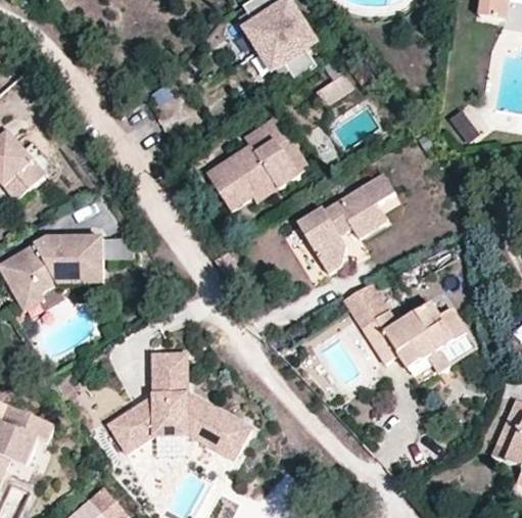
[(272,10),(266,0),(257,0),(250,4),(261,21),(247,29),(257,45),(267,39),(276,54),(285,48),(300,74),(318,63),(306,45),(322,36),(304,5),(289,14),(283,3),(272,10)]
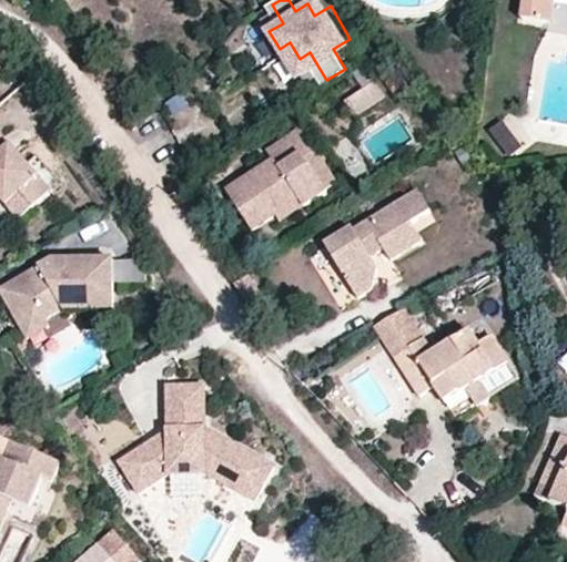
[(520,0),(519,16),(549,19),(552,0),(520,0)]
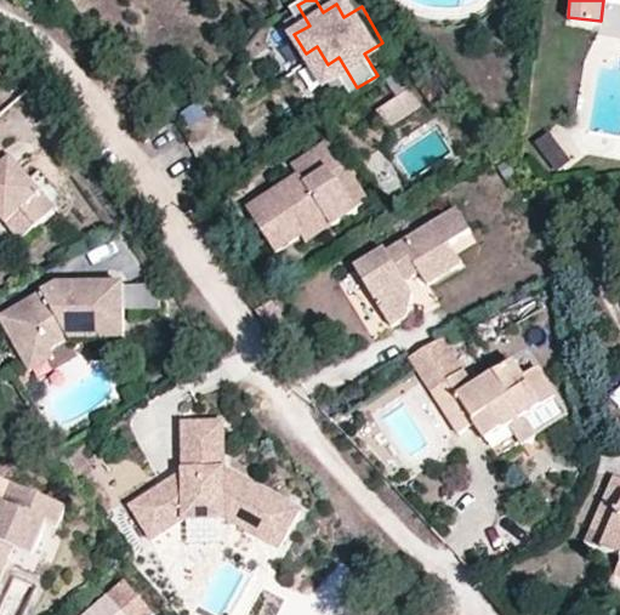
[(417,103),(407,85),(373,108),(384,125),(417,103)]
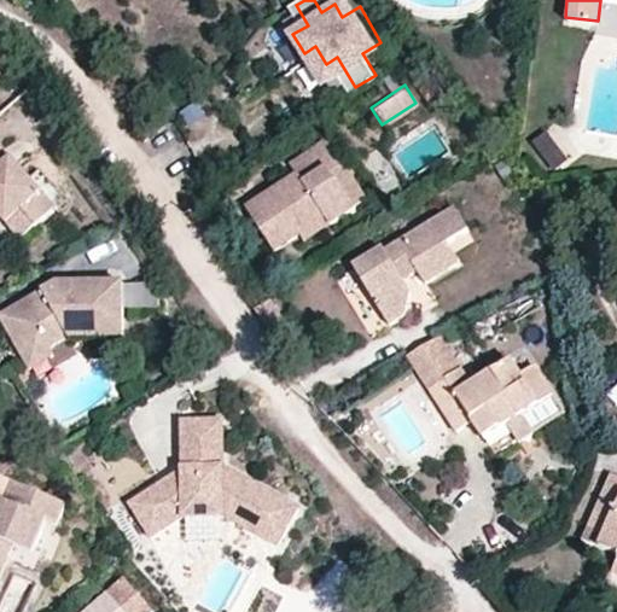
[(207,103),(182,103),(182,127),(205,128),(207,103)]
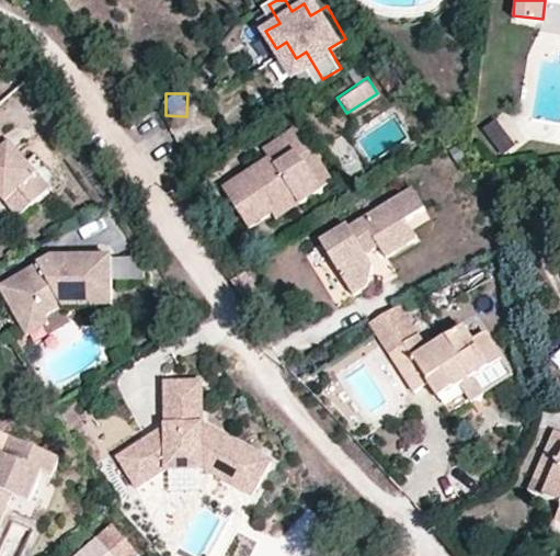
[(499,114),(482,123),(498,154),(515,145),(499,114)]
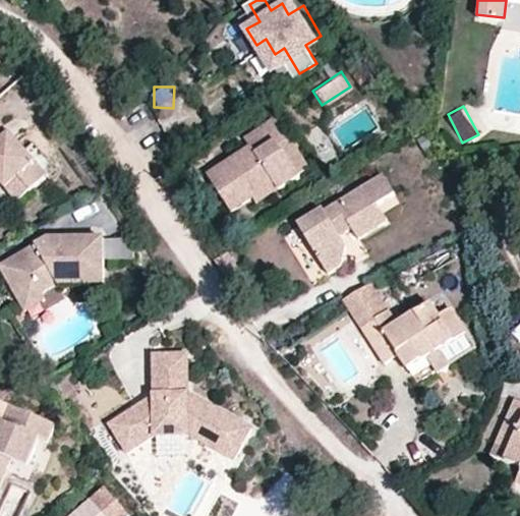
[(229,209),(248,196),(273,180),(276,186),(296,173),(276,144),(287,135),(274,115),(241,135),(247,145),(205,172),(229,209)]
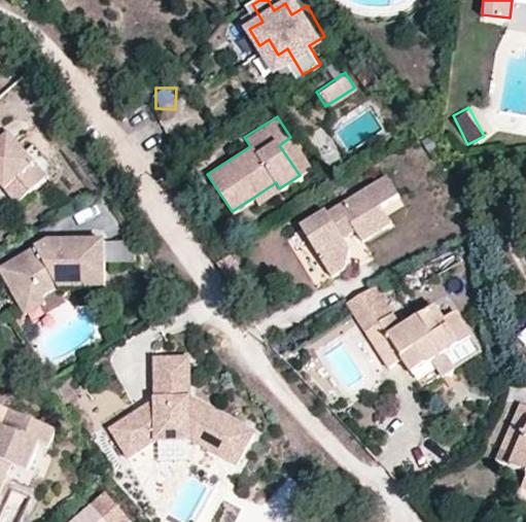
[(23,146),(0,118),(0,180),(4,185),(19,175),(29,187),(46,173),(24,145),(23,146)]
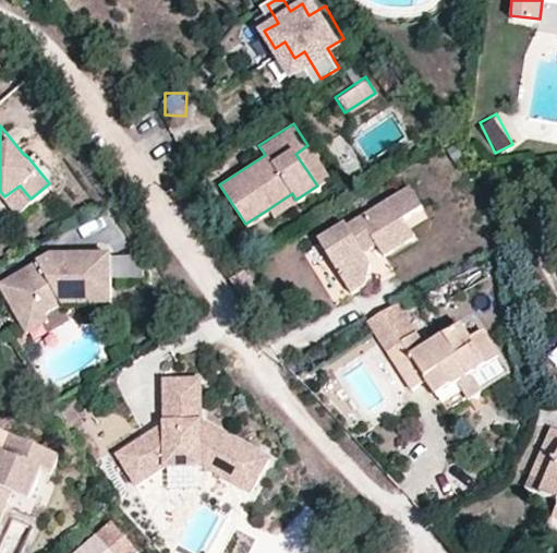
[(36,145),(25,154),(49,183),(60,175),(36,145)]
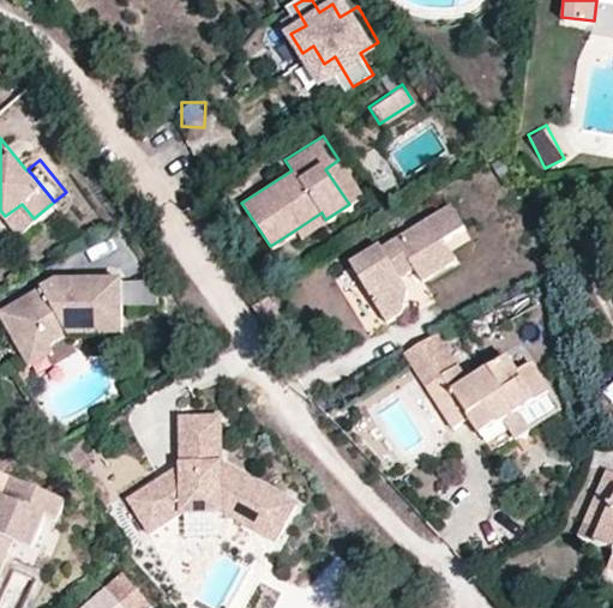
[(463,228),(450,205),(379,246),(379,245),(349,263),(383,320),(400,311),(406,289),(397,276),(412,268),(420,281),(454,260),(448,250),(442,240),(463,228)]
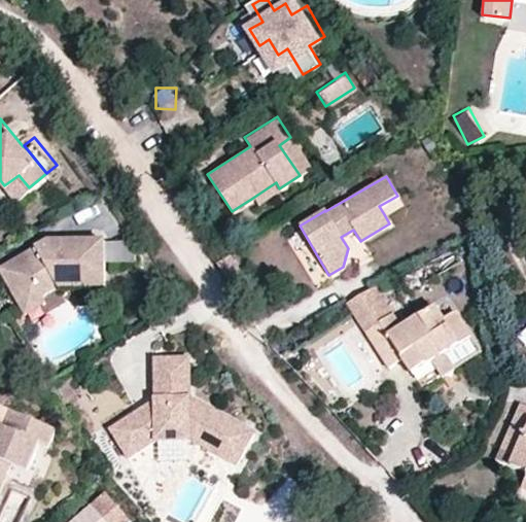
[(255,204),(279,188),(276,182),(251,199),(255,204)]
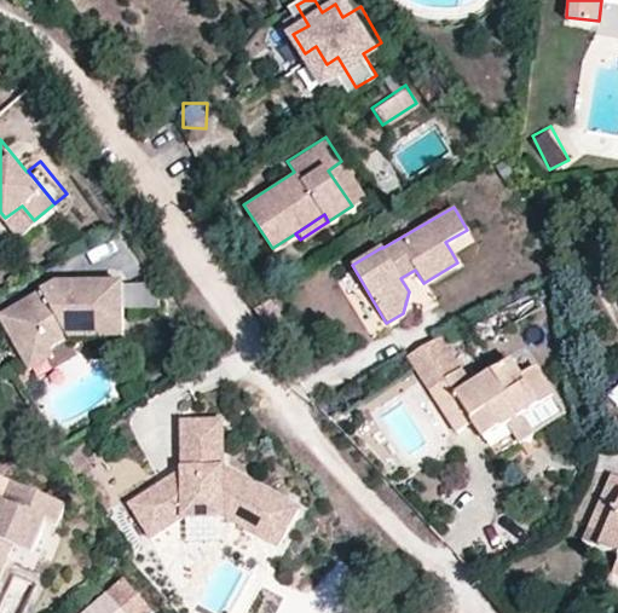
[(473,238),(467,230),(445,242),(451,252),(473,238)]
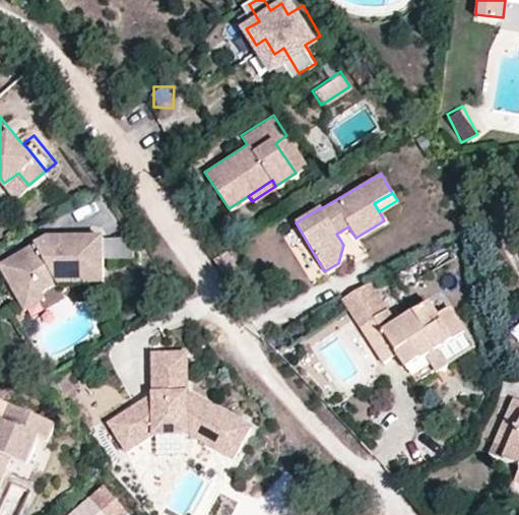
[(324,271),(296,222),(279,232),(309,280),(324,271)]
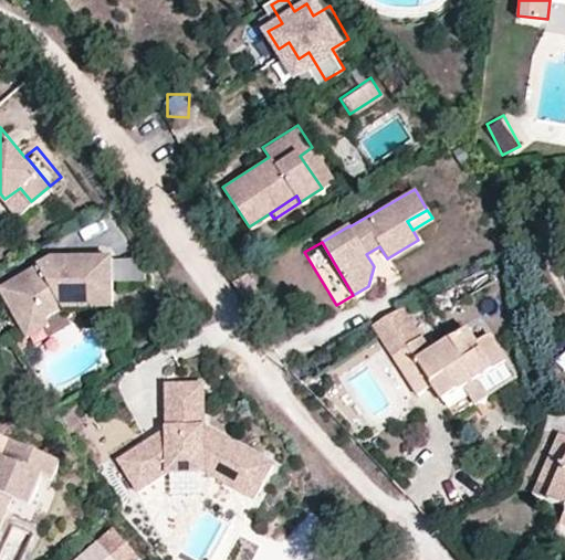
[(387,259),(379,246),(366,254),(374,266),(368,286),(394,271),(387,259)]
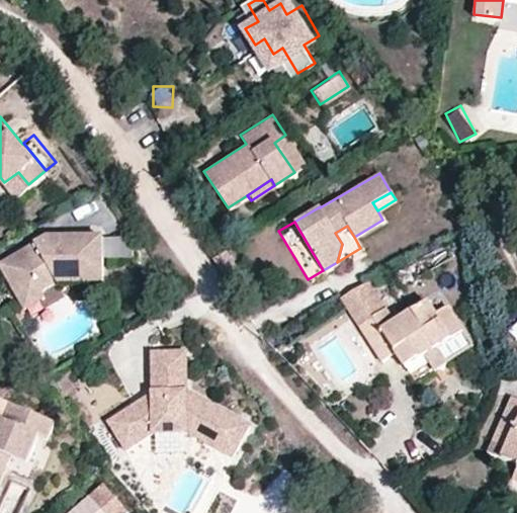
[(100,232),(58,232),(58,245),(49,245),(40,249),(34,238),(0,257),(0,262),(17,293),(38,282),(40,286),(56,277),(100,279),(100,232)]
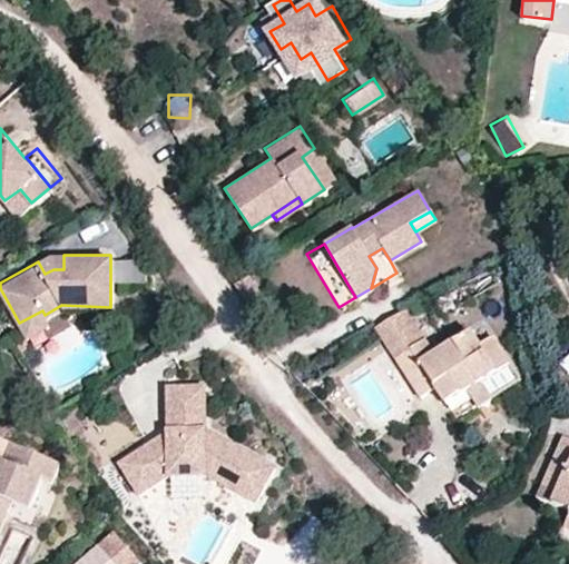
[(49,255),(38,261),(45,274),(54,269),(64,269),(64,255),(49,255)]
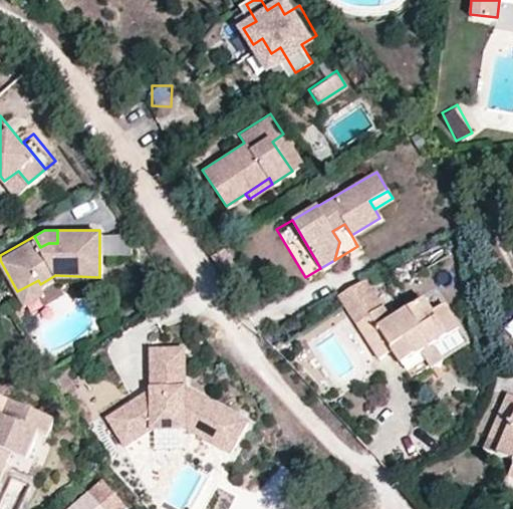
[(390,317),(362,277),(336,294),(376,356),(391,347),(400,362),(419,350),(431,342),(457,325),(443,301),(431,308),(423,296),(390,317)]
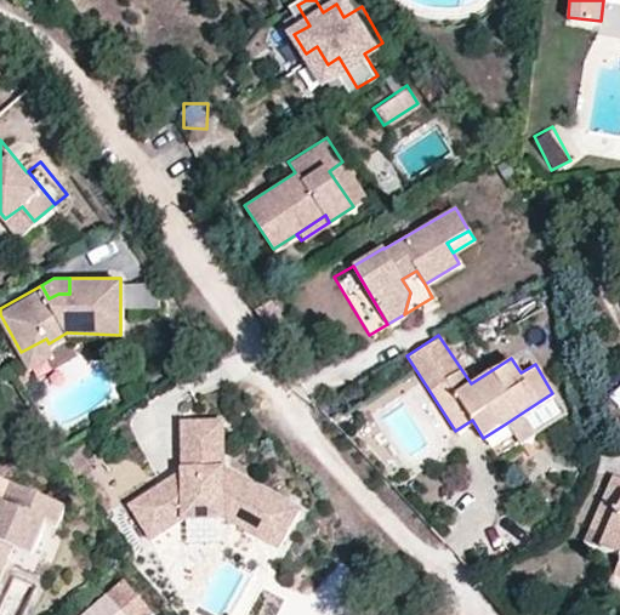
[(52,349),(49,343),(46,339),(21,352),(28,363),(52,349)]
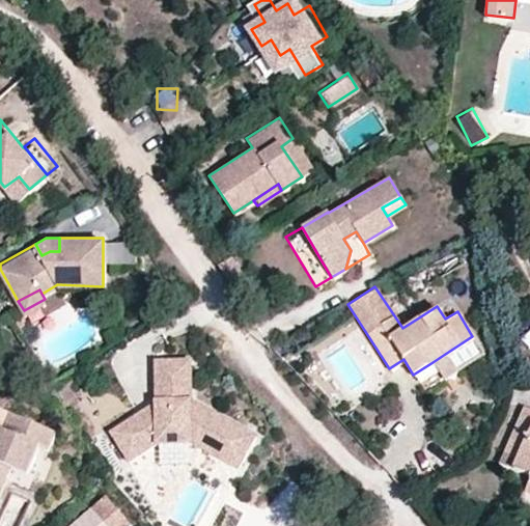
[(455,370),(445,354),(433,362),(443,379),(455,370)]
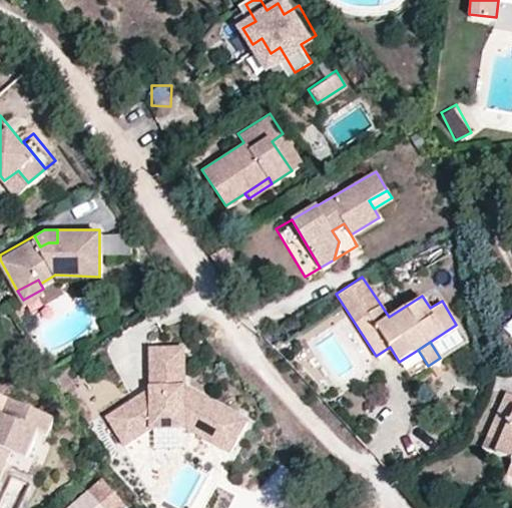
[(179,387),(182,349),(148,346),(145,385),(104,415),(121,442),(144,425),(176,427),(221,454),(239,423),(179,387)]
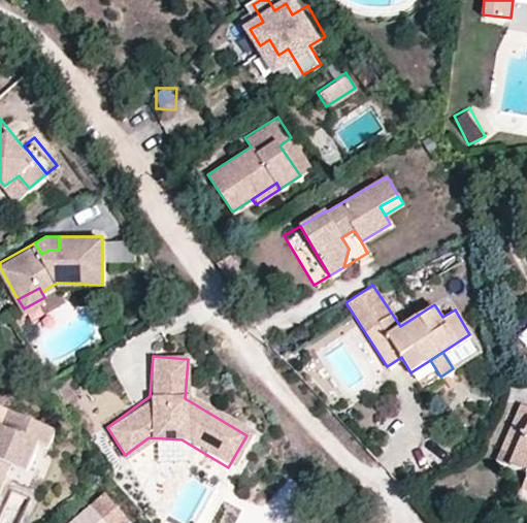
[(526,404),(520,401),(499,450),(513,455),(508,464),(526,472),(521,486),(526,488),(526,404)]
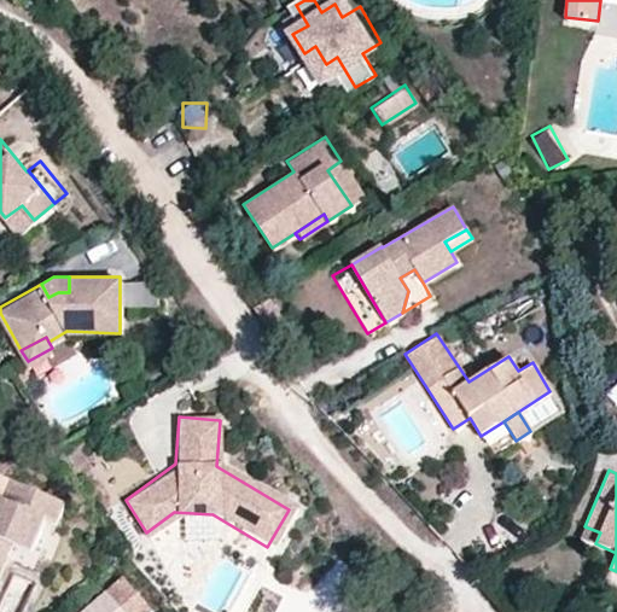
[(4,496),(0,495),(0,565),(11,542),(30,551),(45,516),(54,520),(64,499),(13,476),(4,496)]
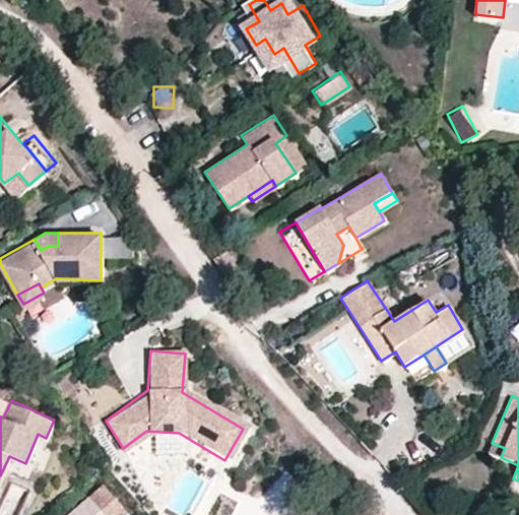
[(121,514),(127,510),(103,481),(87,494),(62,514),(121,514)]
